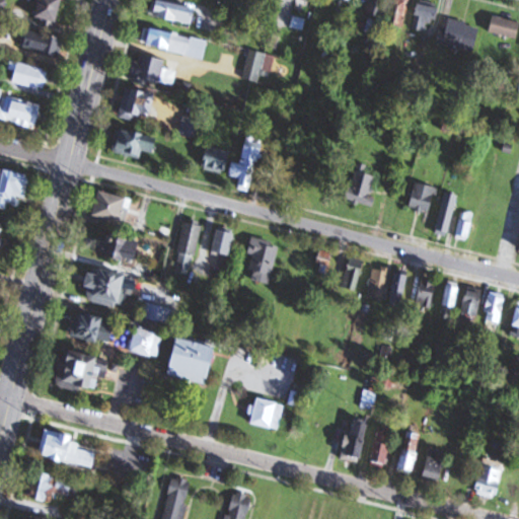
[(65,0),(41,0),(35,18),(58,24),(65,0)]
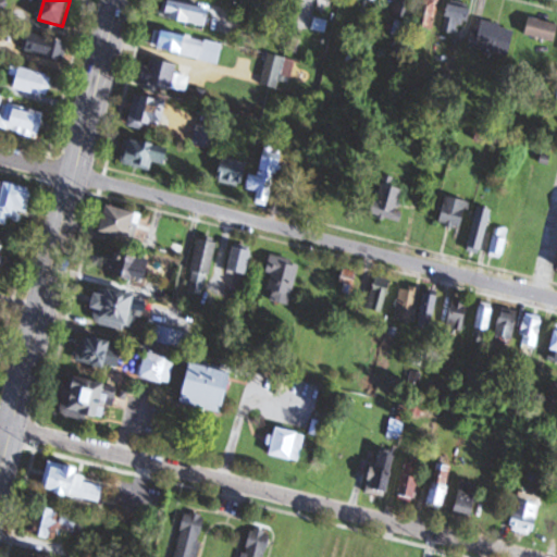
[(213,12),(165,0),(162,17),(209,28),(213,12)]
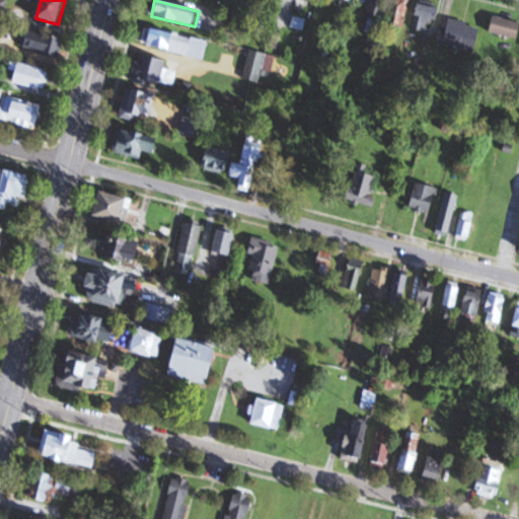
[(371,0),(367,17),(384,20),(388,0),(371,0)]
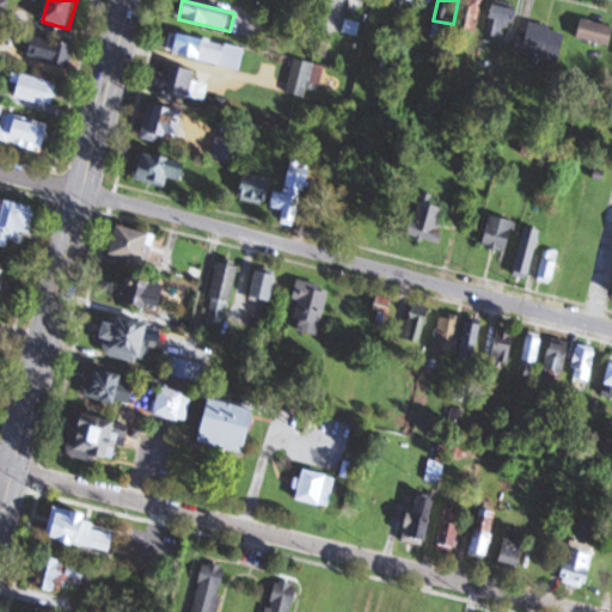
[(465,0),(464,30),(479,31),(482,0),(465,0)]
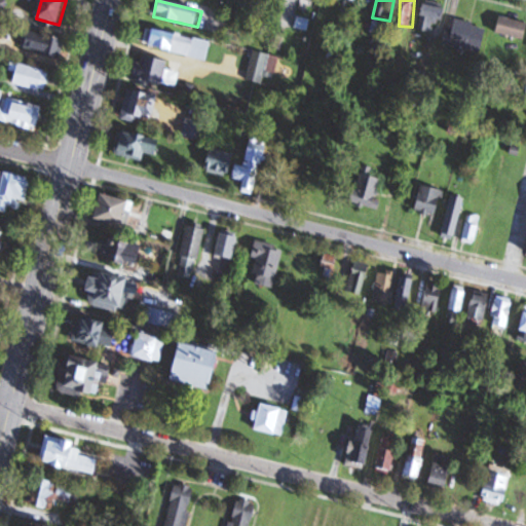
[(447,10),(426,4),(419,31),(431,34),(435,22),(443,25),(447,10)]
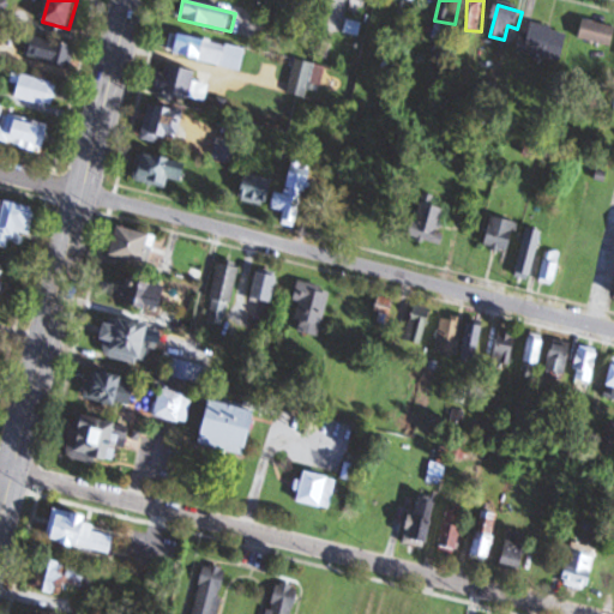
[(581,41),(613,46),(613,25),(584,22),(581,41)]
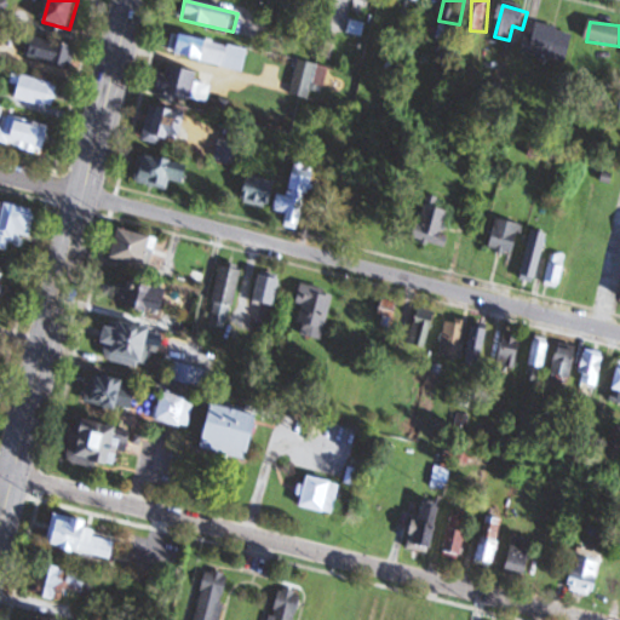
[(452,42),(455,28),(442,24),(438,39),(452,42)]
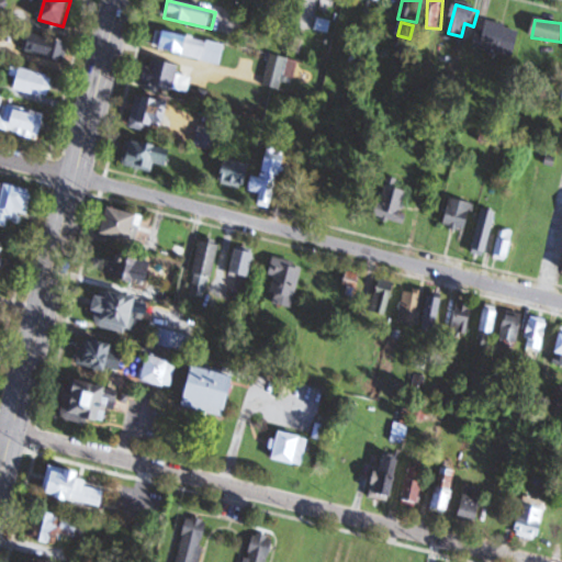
[(515,57),(520,30),(483,22),(478,49),(515,57)]
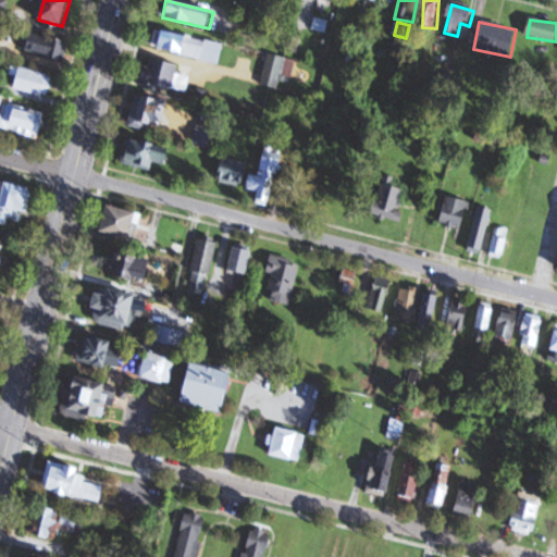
[(221,62),(224,44),(155,33),(151,51),(221,62)]
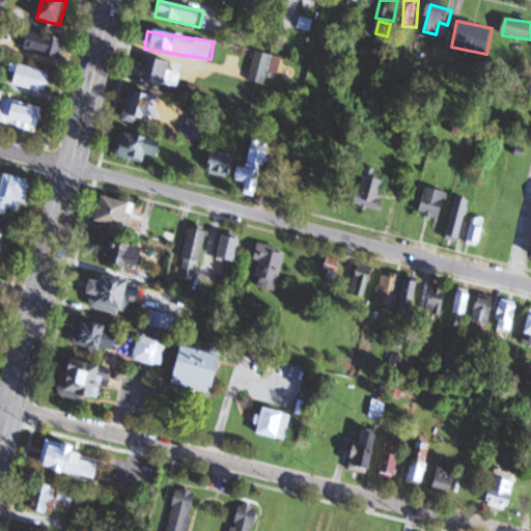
[(63,40),(27,32),(23,49),(59,58),(63,40)]
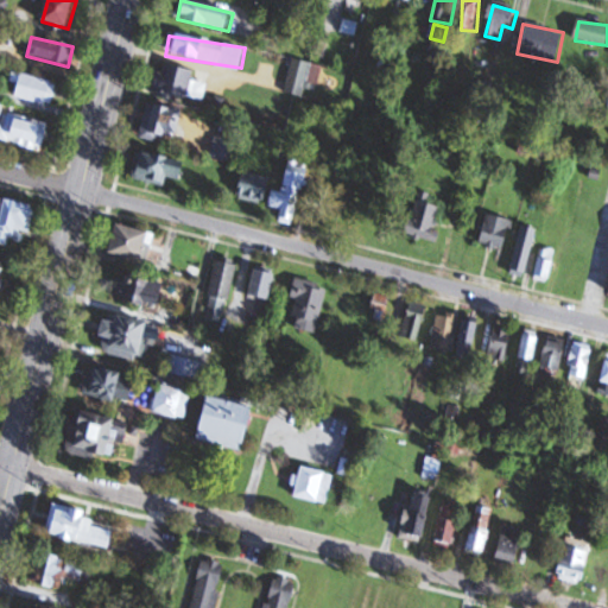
[(312,65),(295,61),(286,93),(305,97),(312,65)]
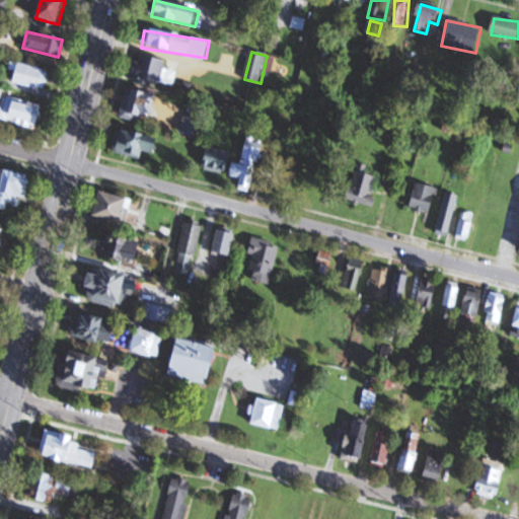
[(164,69),(166,62),(140,56),(134,79),(173,89),(177,72),(164,69)]
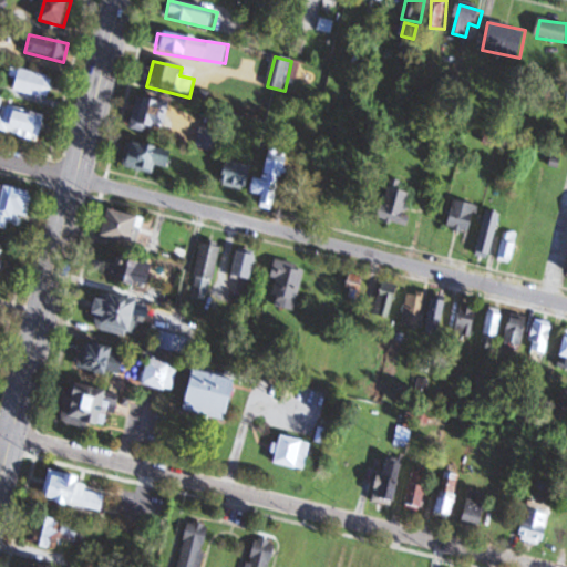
[(49,99),(52,75),(11,69),(8,92),(49,99)]
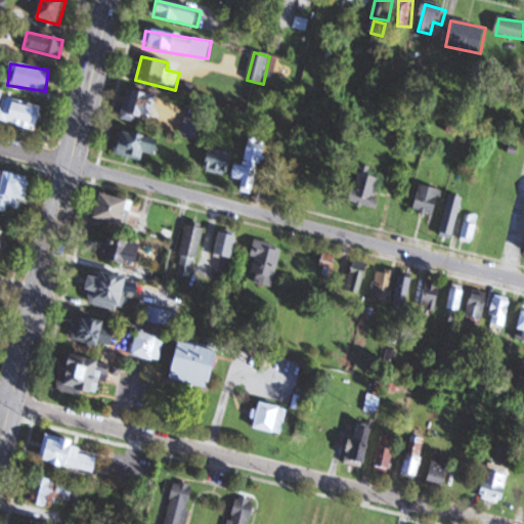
[(160,99),(131,89),(121,118),(137,124),(140,116),(151,121),(160,99)]
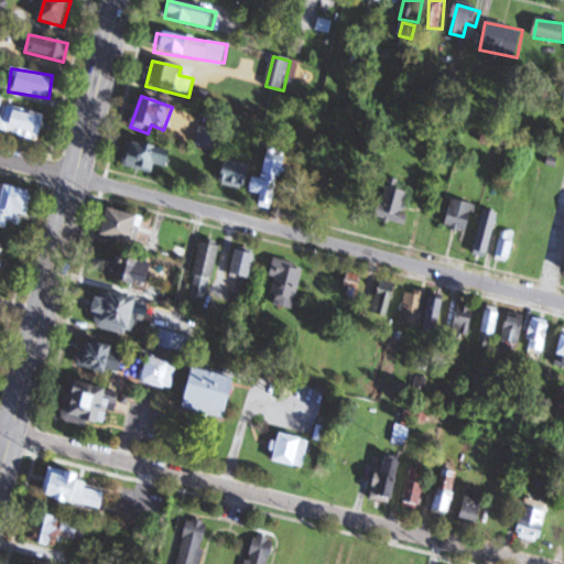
[(46,116),(1,104),(3,98),(0,97),(0,130),(40,141),(46,116)]
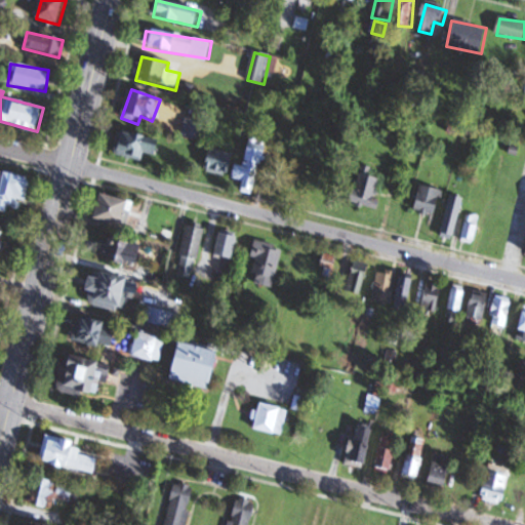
[(144,161),(146,153),(159,155),(162,140),(119,131),(114,155),(144,161)]
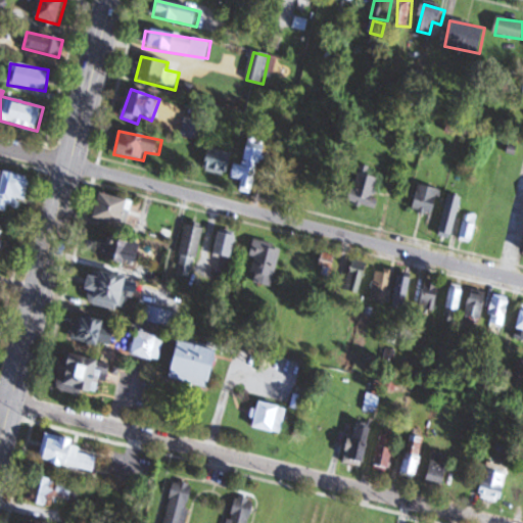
[(243,165),(236,163),(232,179),(242,181),(240,191),(253,194),(266,145),(249,141),(243,165)]
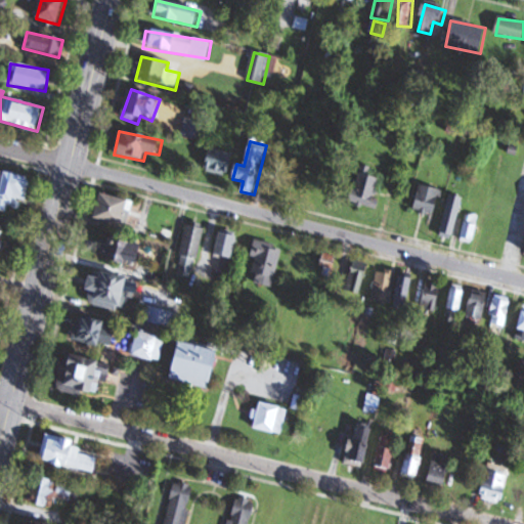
[(227,175),(232,155),(210,148),(205,169),(227,175)]
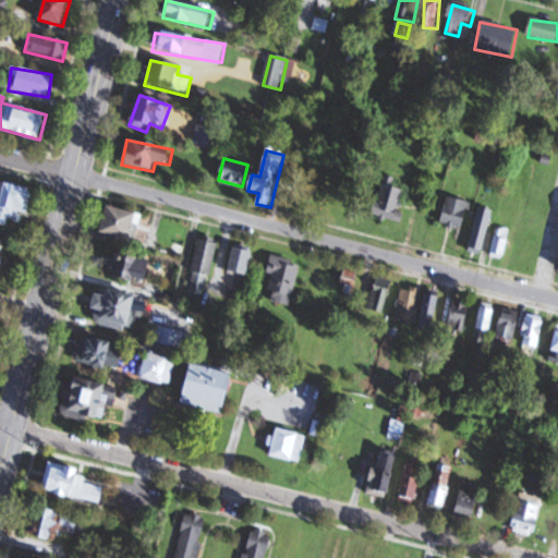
[(393,179),(379,179),(379,220),(404,220),(404,189),(393,189),(393,179)]
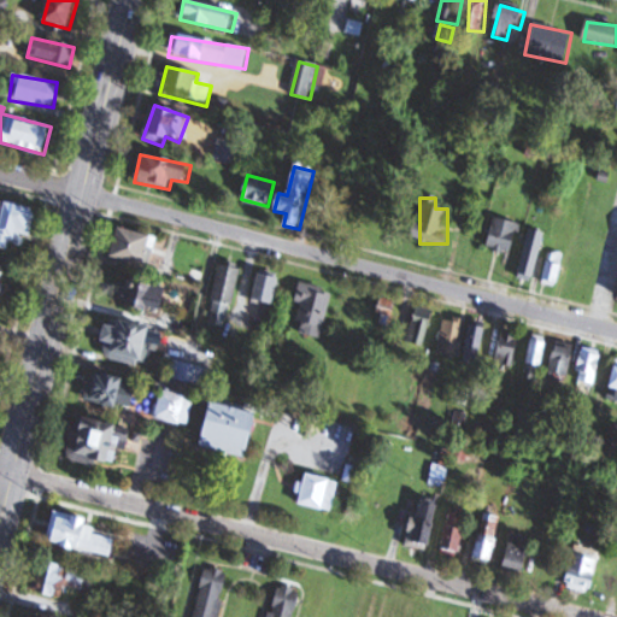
[(4,200),(0,199),(0,246),(12,250),(16,234),(31,238),(37,207),(4,200)]
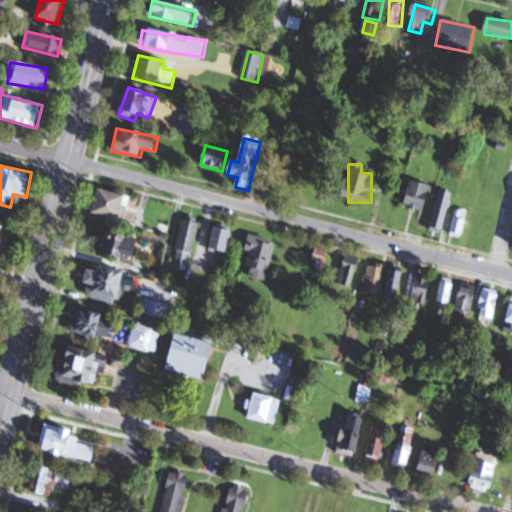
[(406,206),(426,211),(432,186),(412,181),(406,206)]
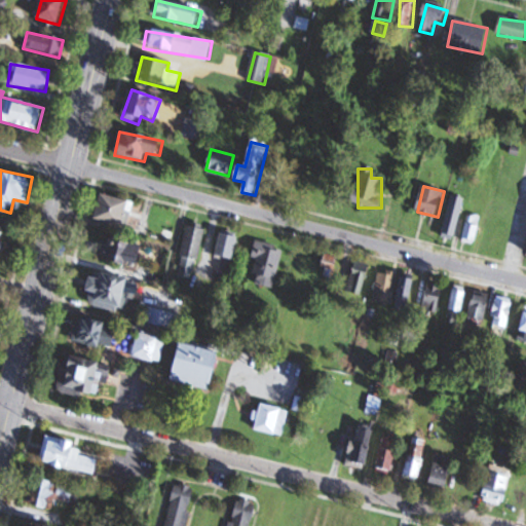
[(125,226),(133,201),(103,192),(95,217),(125,226)]
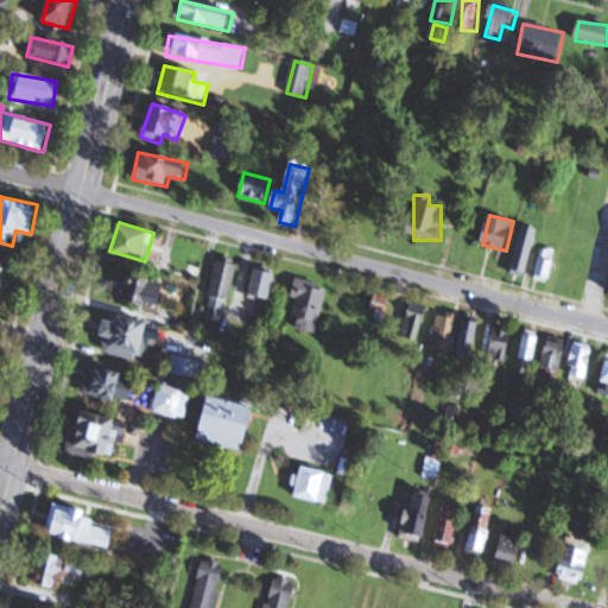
[(527,278),(537,229),(523,226),(512,274),(527,278)]
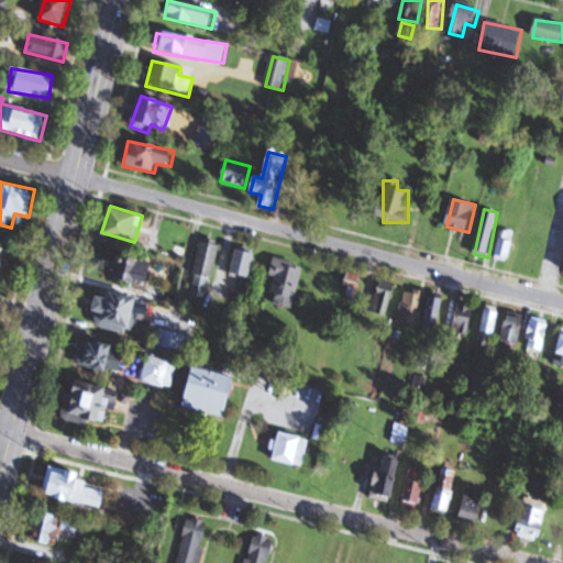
[(514,231),(500,230),(497,260),(510,261),(514,231)]
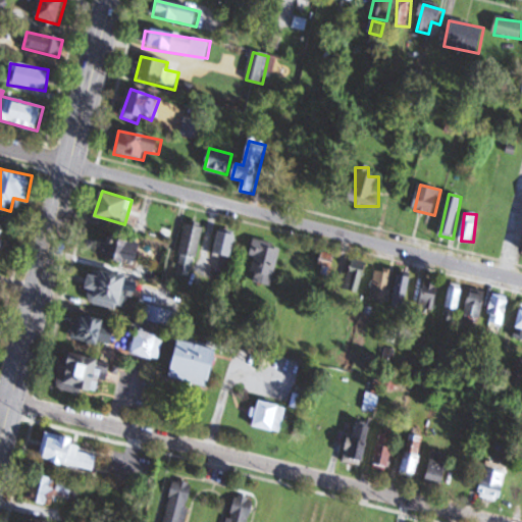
[(204,225),(188,221),(175,273),(192,277),(204,225)]
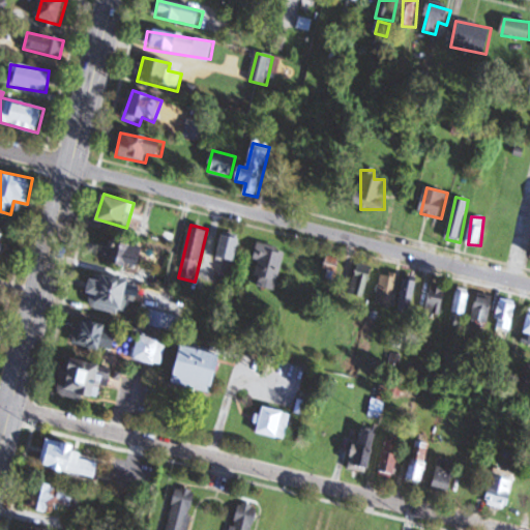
[(217,256),(235,262),(242,238),(224,233),(217,256)]
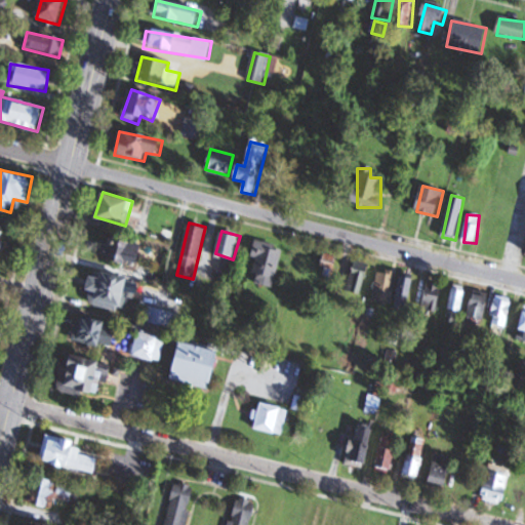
[(142,261),(143,240),(103,237),(102,258),(142,261)]
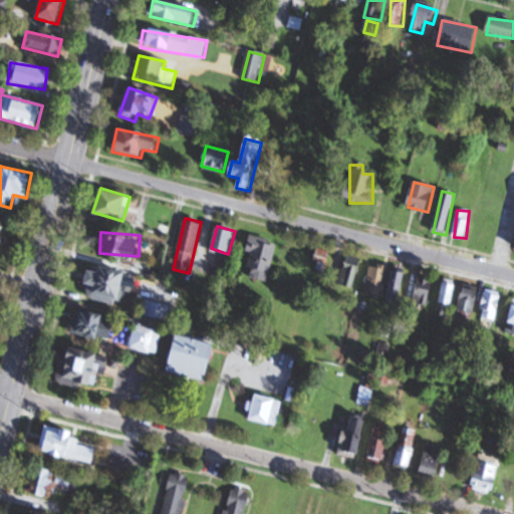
[(269,281),(277,241),(254,236),(246,276),(269,281)]
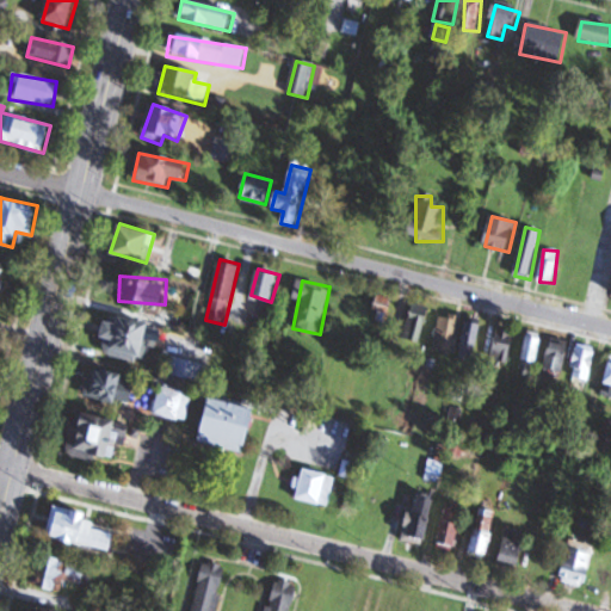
[(377,303),(380,315),(392,313),(388,300),(377,303)]
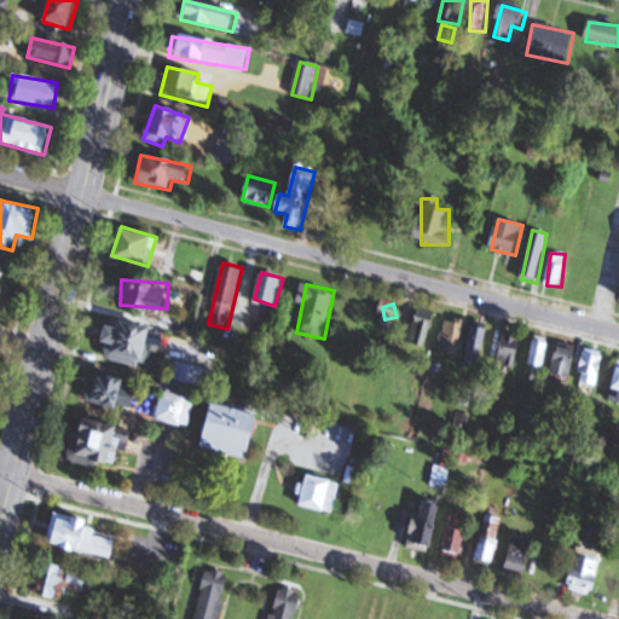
[(426,347),(435,312),(418,307),(409,342),(426,347)]
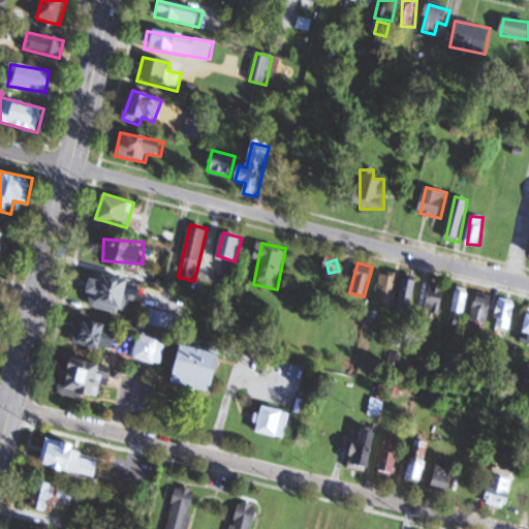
[(132,279),(104,272),(102,280),(94,278),(88,304),(124,313),(132,279)]
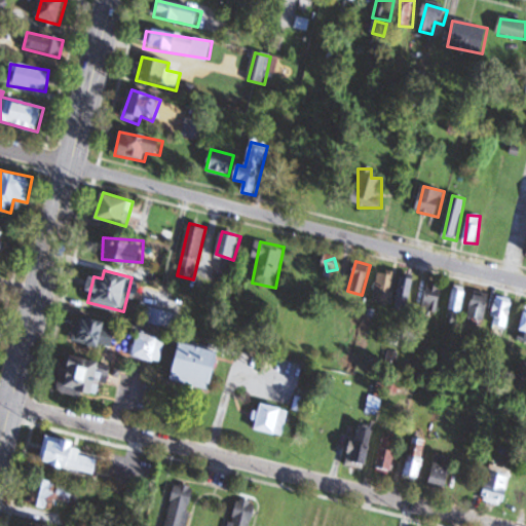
[(392,304),(398,273),(379,270),(374,301),(392,304)]
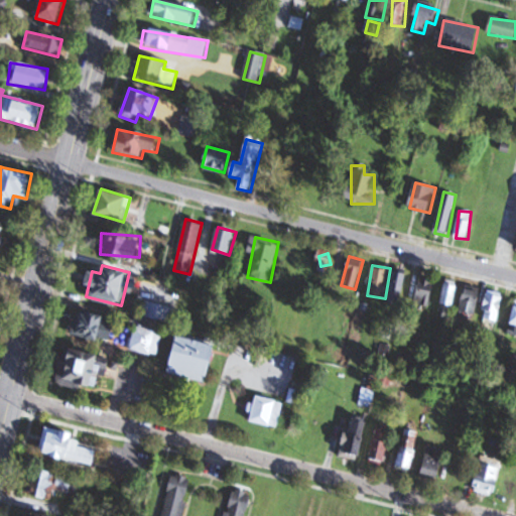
[(387,301),(399,304),(408,274),(397,270),(387,301)]
